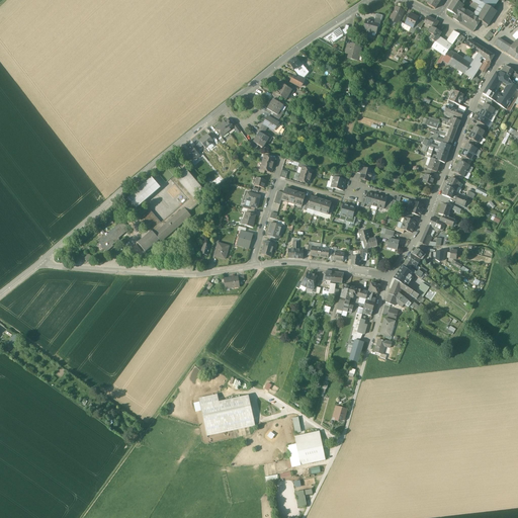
[(441,0),(439,0),(426,0),(428,2),(427,4),(435,9),(441,0)]
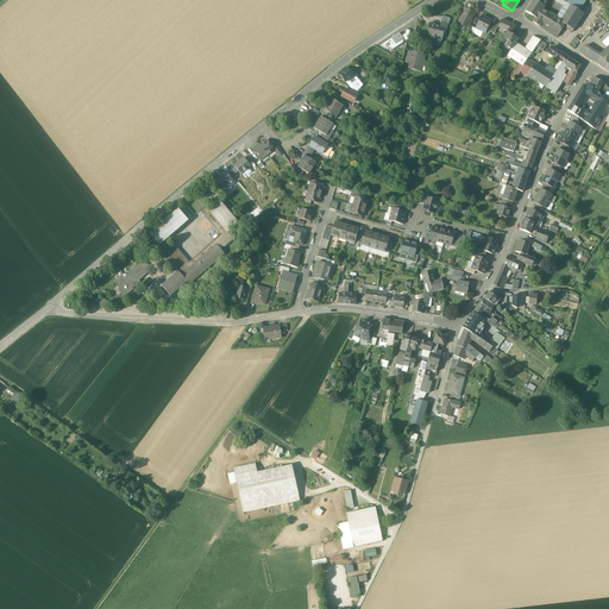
[(534,0),(533,0),(526,12),(535,18),(537,19),(540,12),(545,6),(539,2),(534,0)]
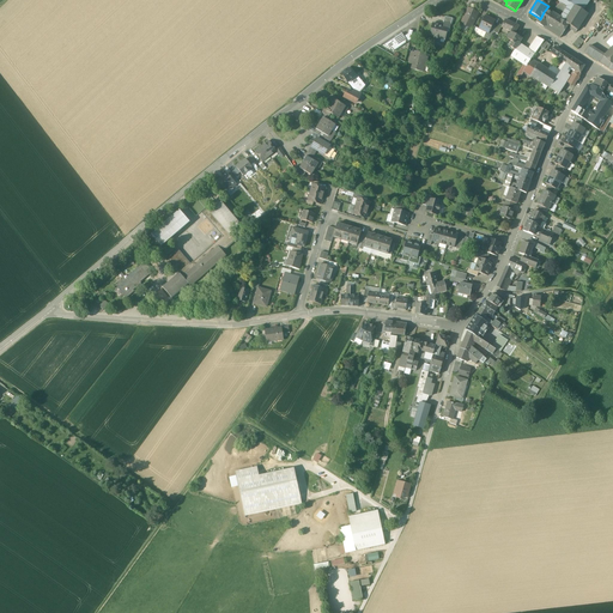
[(589,0),(571,0),(570,4),(574,6),(582,11),(589,0)]
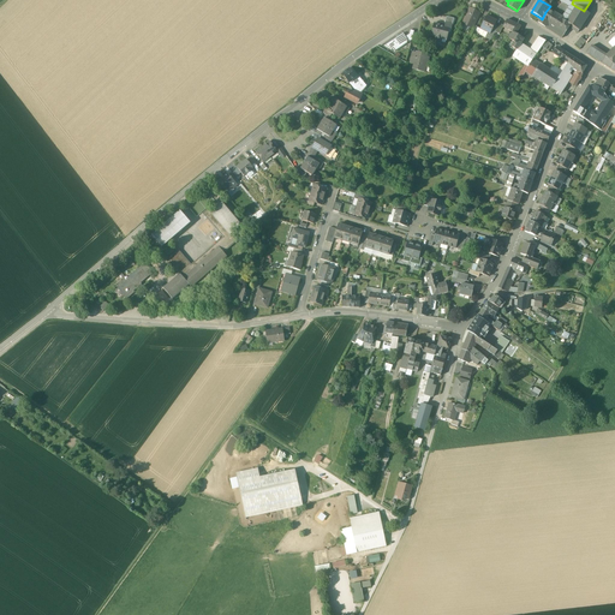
[(584,11),(575,6),(566,22),(565,24),(569,27),(578,33),(590,15),(584,11)]
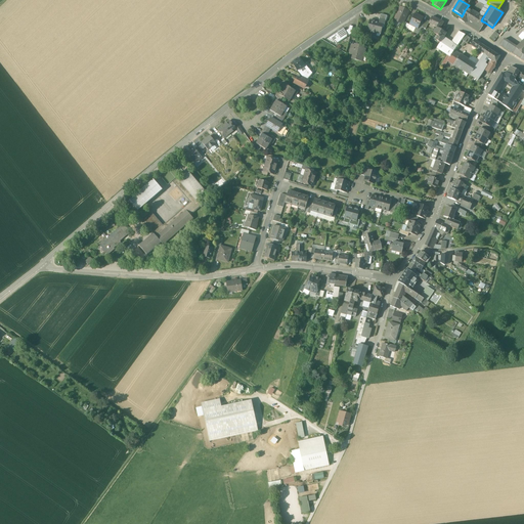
[(408,11),(400,7),(394,20),(402,25),(403,22),(408,11)]
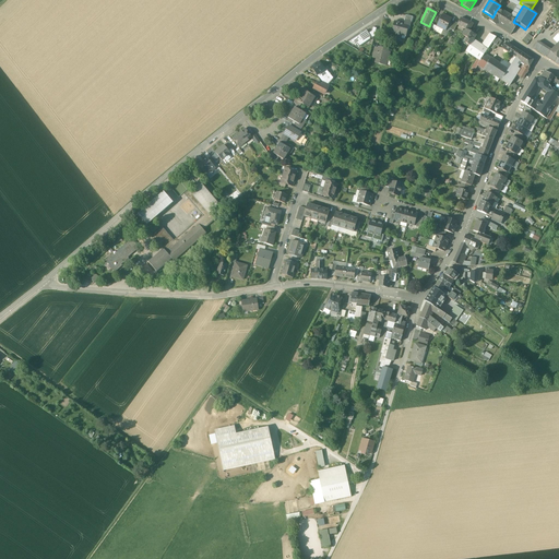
[(496,11),(492,18),(491,16),(489,21),(496,25),(501,14),(496,11)]
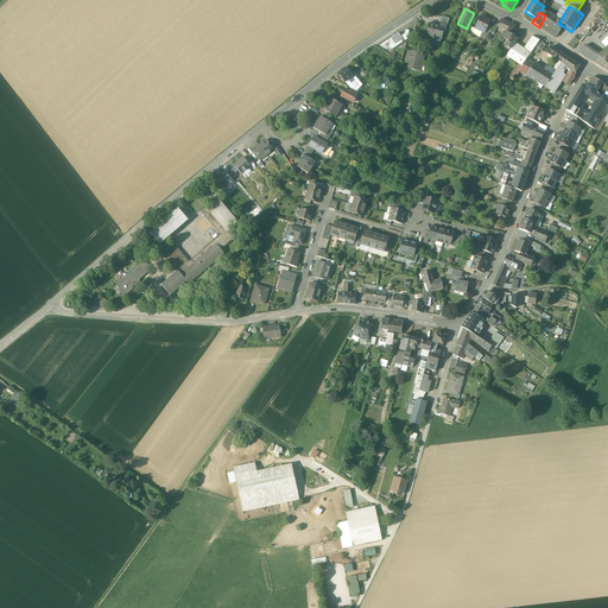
[(559,21),(548,13),(545,16),(539,27),(556,38),(563,26),(558,24),(559,21)]
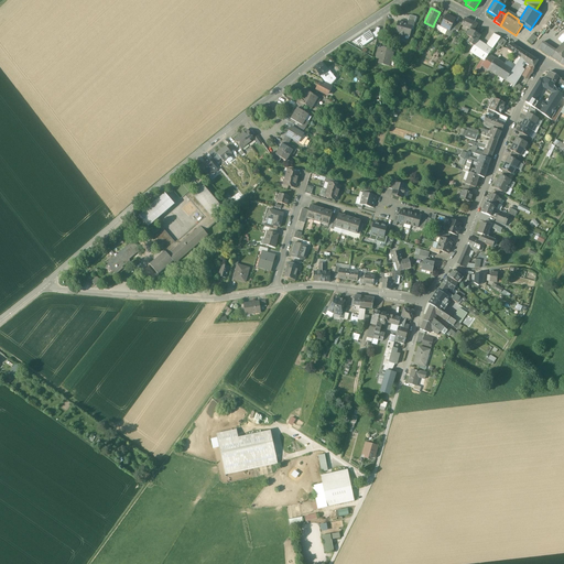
[(455,20),(446,14),(441,26),(438,31),(445,34),(447,30),(449,31),(453,24),(455,20)]
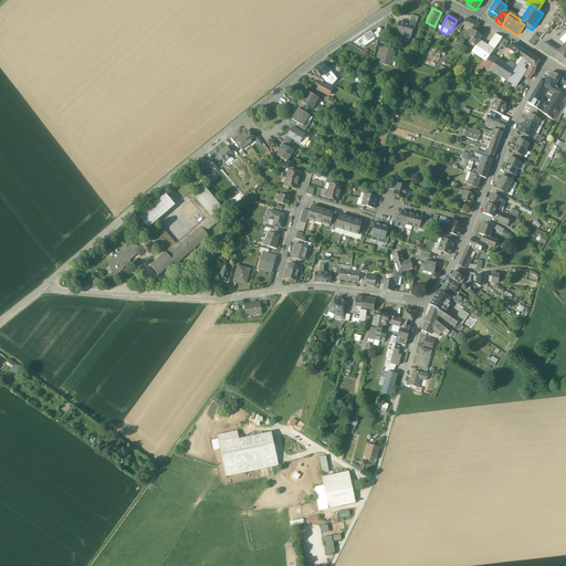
[(418,18),(411,16),(409,24),(413,25),(415,25),(416,25),(418,18)]
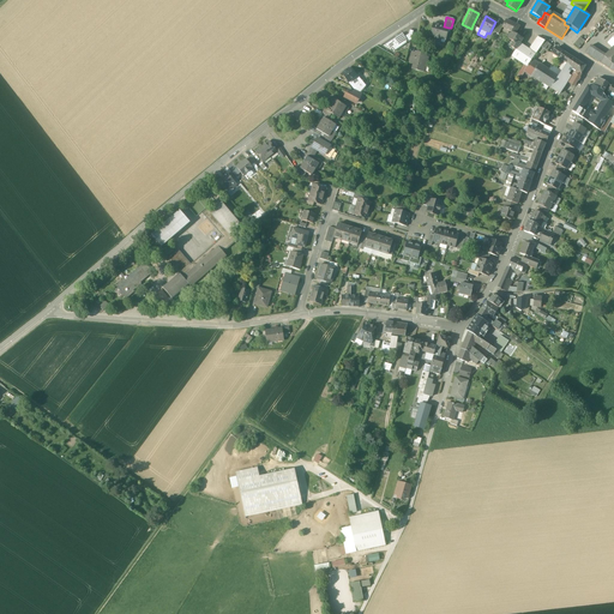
[(519,26),(512,23),(506,20),(503,26),(503,28),(512,32),(516,35),(519,26)]
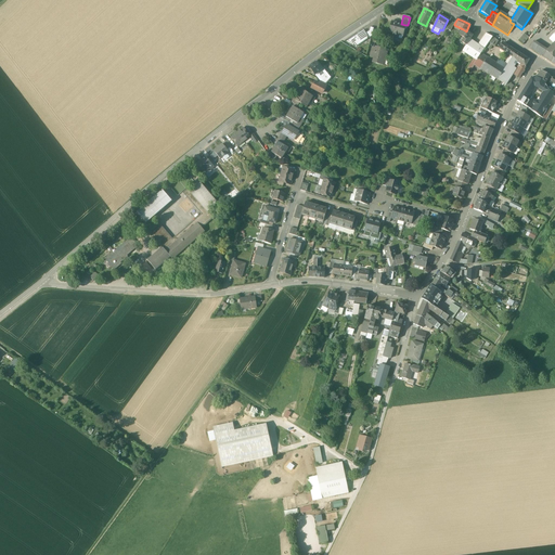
[(401,24),(399,24),(399,23),(396,22),(396,23),(391,22),(389,33),(394,34),(392,36),(398,37),(398,35),(403,36),(405,25),(401,24)]
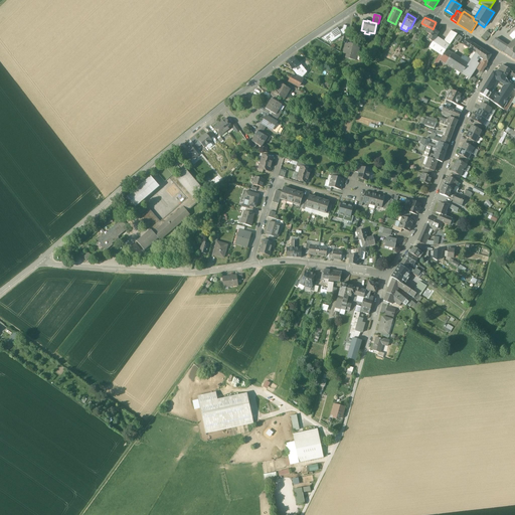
[(413,22),(410,28),(408,27),(406,31),(410,34),(414,27),(416,24),(413,22)]
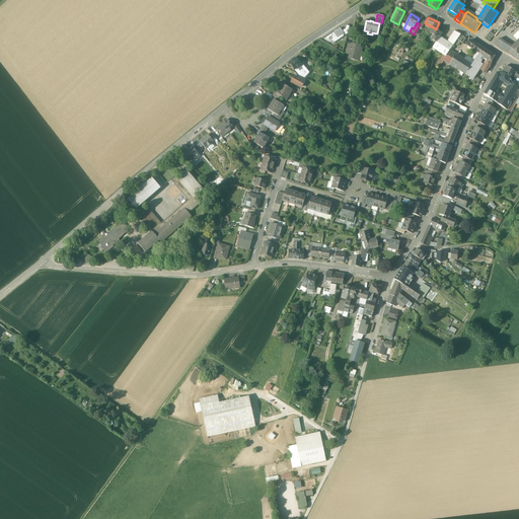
[(442,33),(436,29),(433,27),(429,32),(435,36),(432,41),(436,43),(438,41),(440,38),(442,33)]
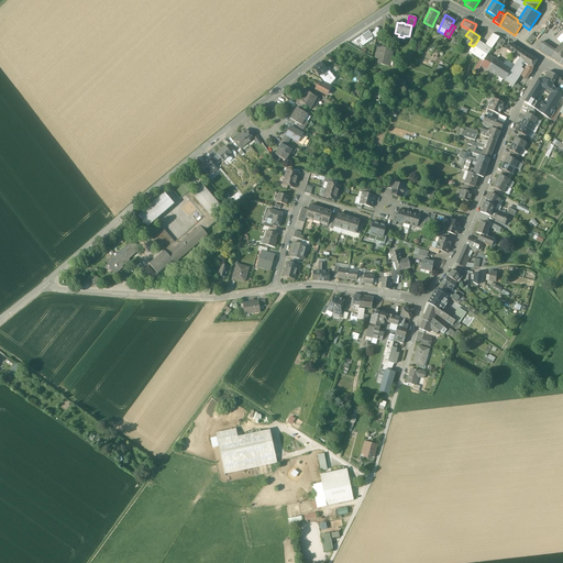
[(360,44),(362,46),(374,39),(371,34),(370,31),(352,42),(359,45),(360,44)]
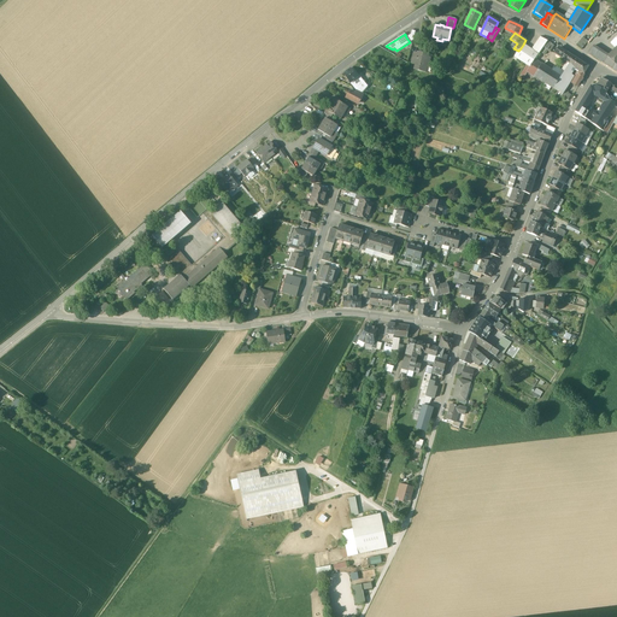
[(583,37),(576,45),(582,50),(588,41),(583,37)]
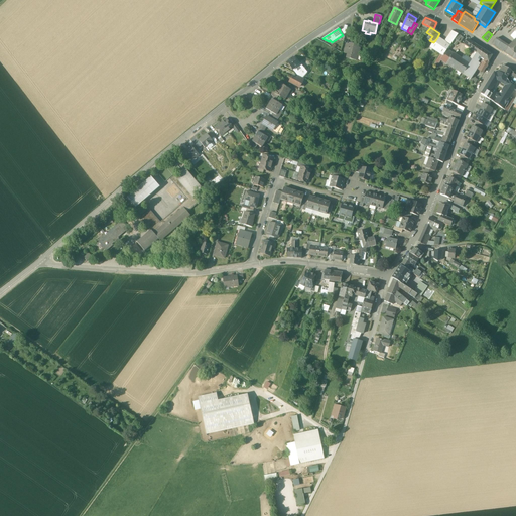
[(464,38),(458,34),(455,40),(460,43),(464,38)]
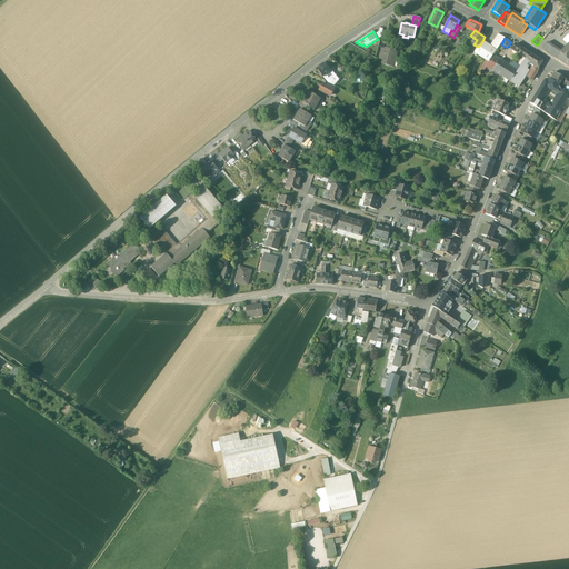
[(500,45),(493,40),(490,46),(497,50),(500,45)]
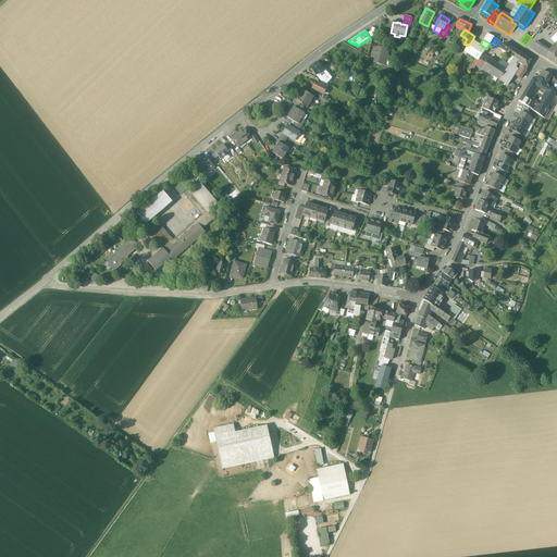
[(480,45),(472,40),(470,44),(468,46),(465,52),(478,61),(483,54),(486,49),(480,45)]
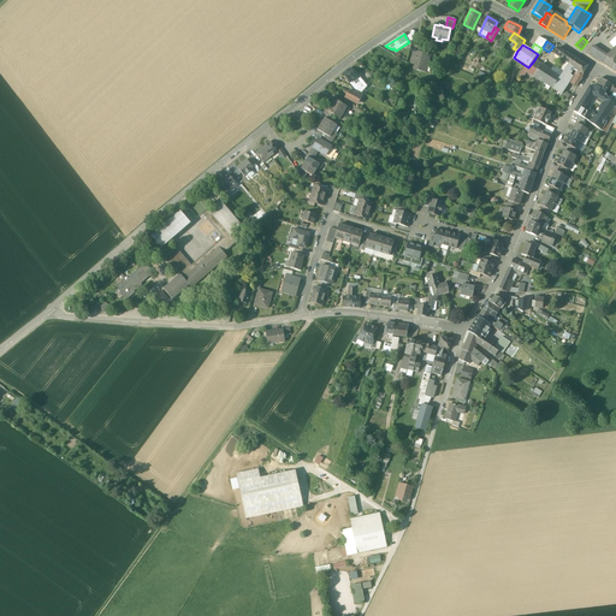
[(609,55),(593,45),(588,54),(602,63),(606,58),(609,55)]
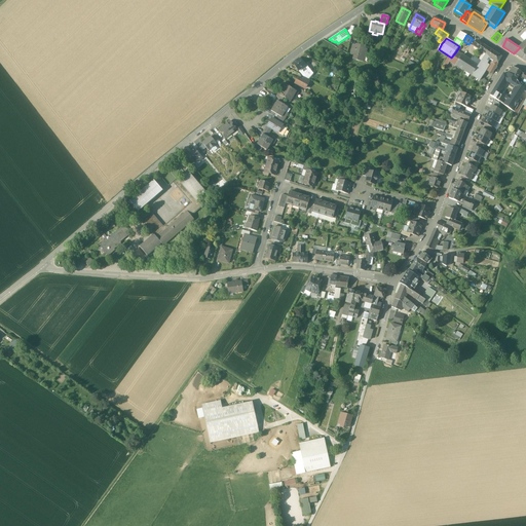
[(483,45),(477,41),(473,46),(480,50),(483,45)]
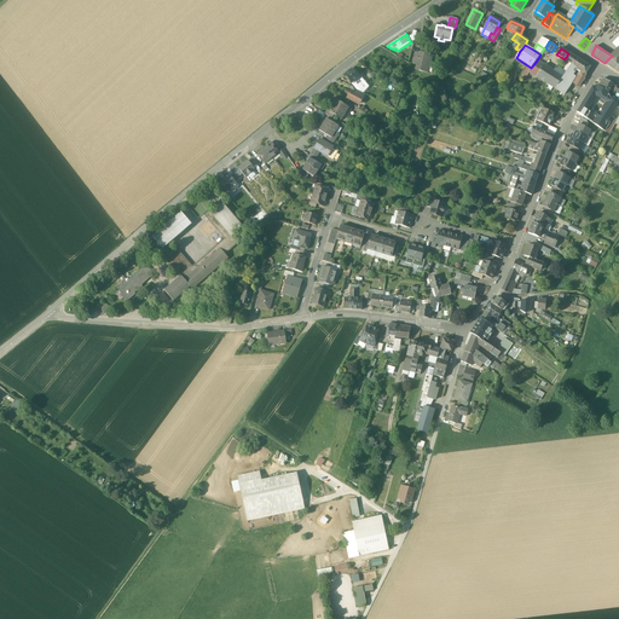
[(576,58),(568,52),(568,53),(565,59),(572,64),(576,58)]
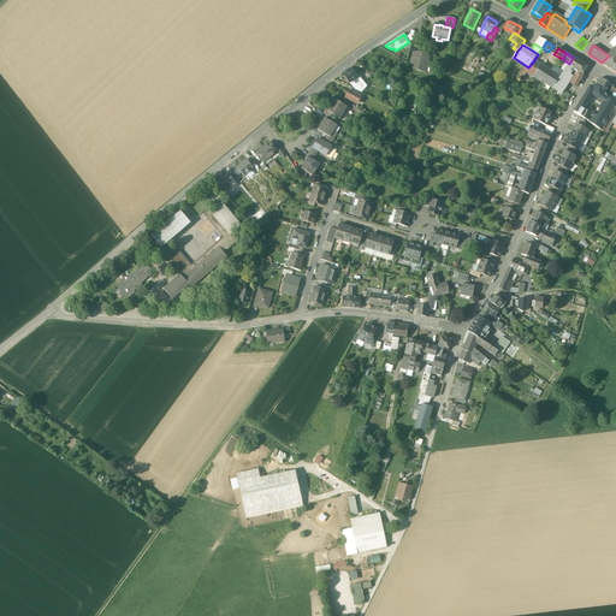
[(424,54),(418,53),(418,54),(415,64),(419,65),(419,66),(418,70),(426,72),(430,58),(424,57),(424,54)]
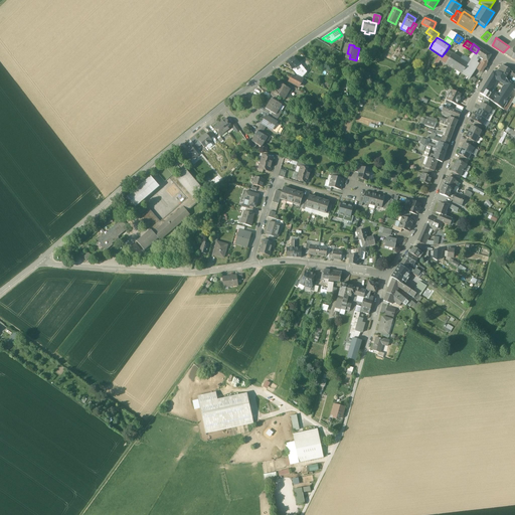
[(491,55),(479,47),(479,48),(476,53),(475,54),(484,59),(488,62),(491,55)]
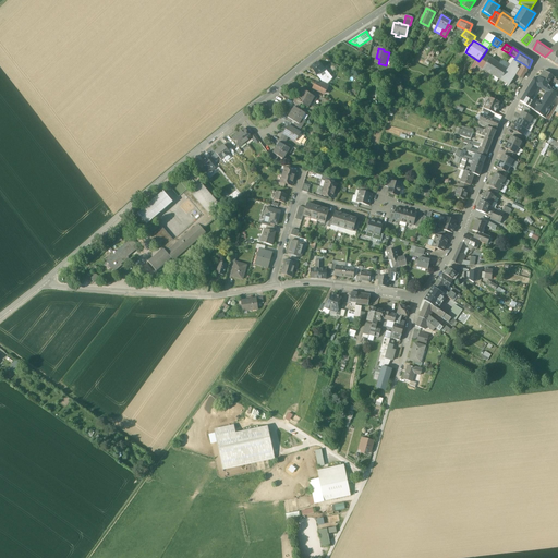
[(557,60),(549,52),(545,57),(555,63),(557,60)]
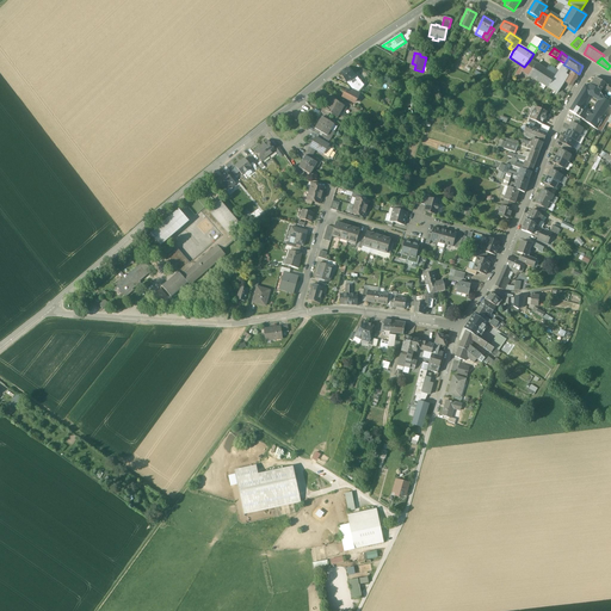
[(537,65),(530,60),(524,67),(522,71),(530,75),(537,65)]
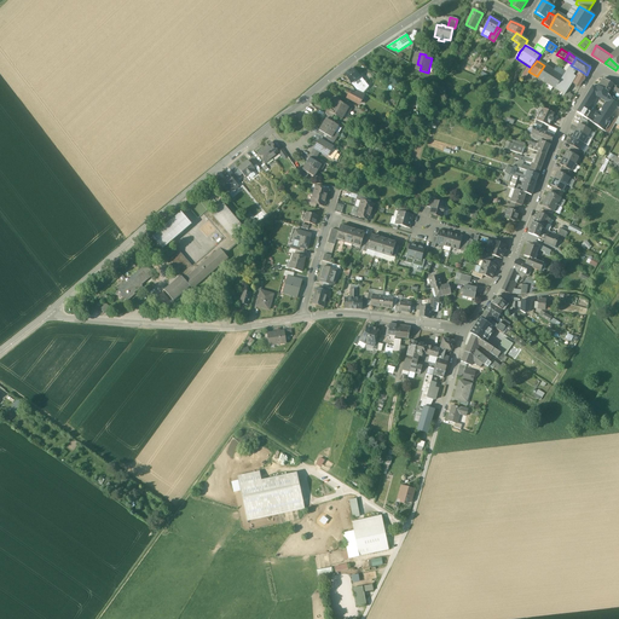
[(365,68),(359,64),(354,68),(358,74),(365,68)]
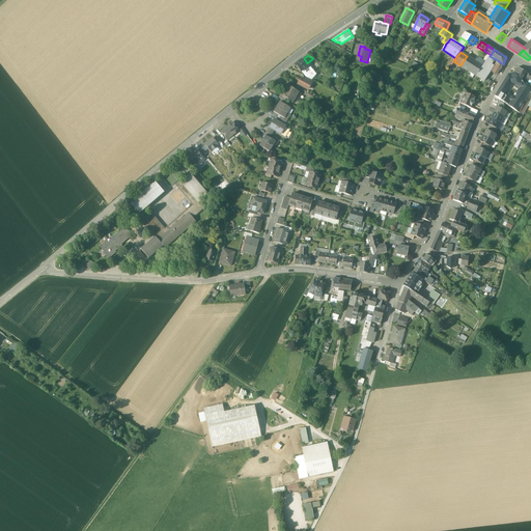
[(475,61),(467,56),(460,65),(459,65),(477,77),(483,66),(475,61)]
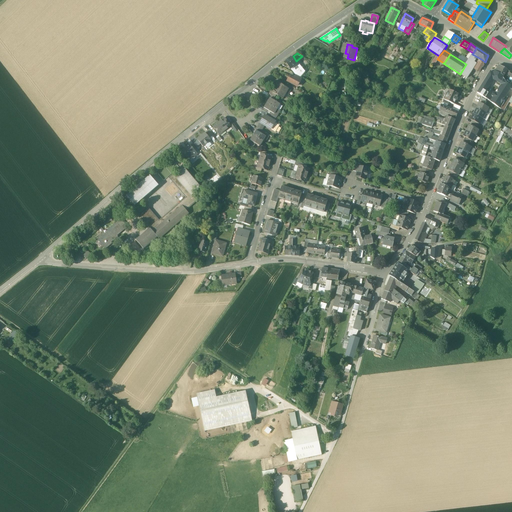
[(468,60),(460,55),(458,59),(466,64),(468,60)]
